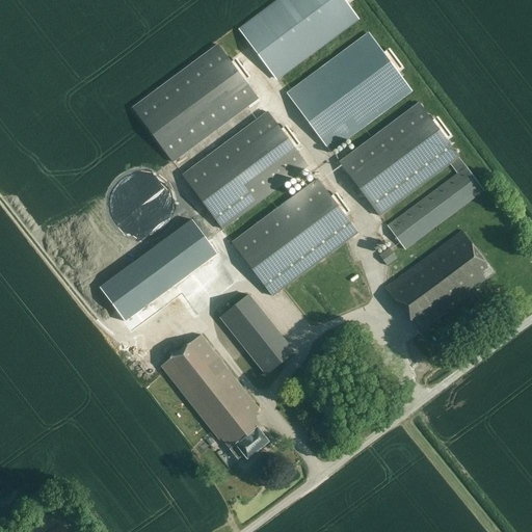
[(343,0),(280,0),(240,29),(276,80),(358,20),(343,0)]
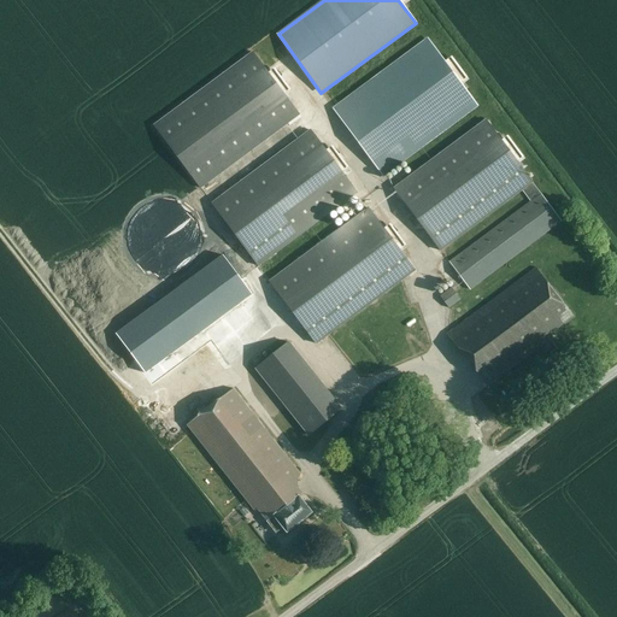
[(427,40),(334,109),(383,176),(405,160),(477,106),(427,40)]
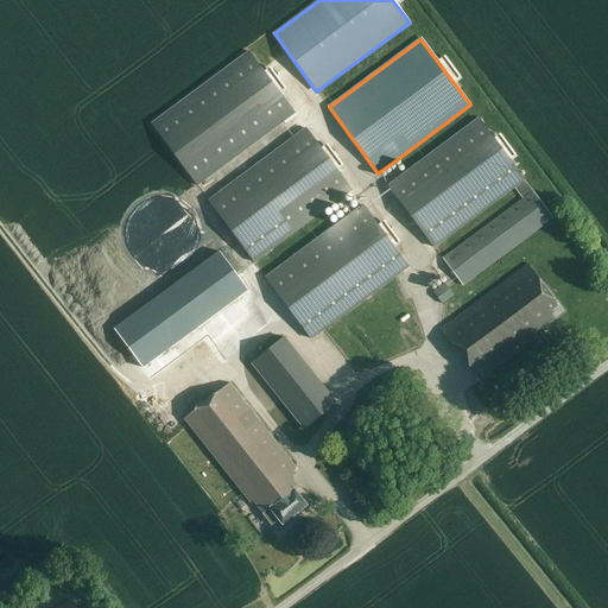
[(248,52),(151,124),(197,185),(293,113),(248,52)]
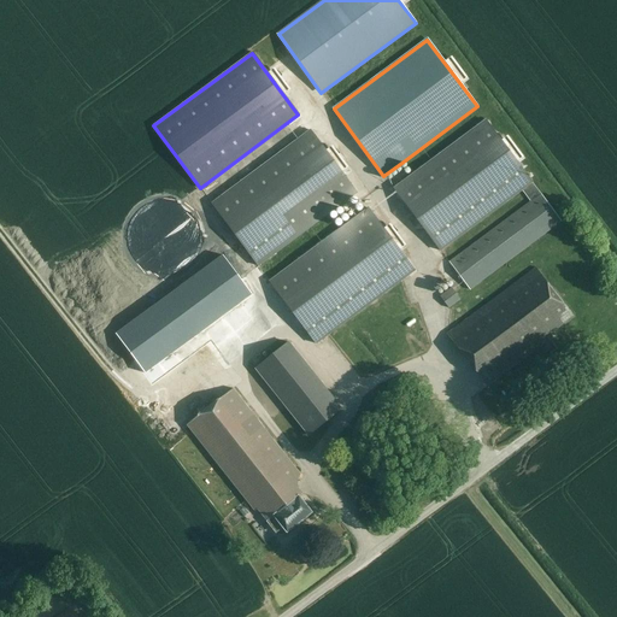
[(524,194),(530,203),(541,194),(488,124),(417,176),(397,191),(444,252),(524,194)]
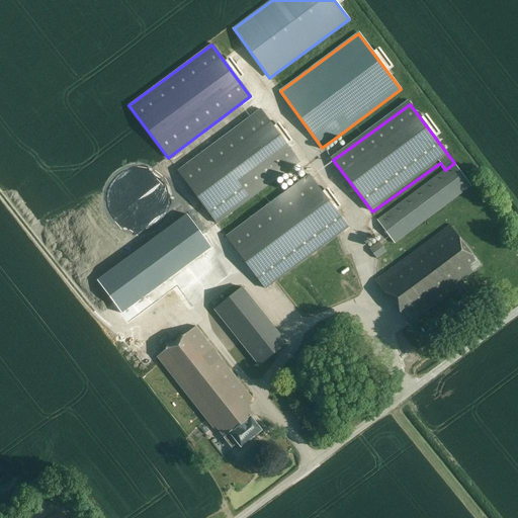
[(261,110),(178,171),(217,224),(271,184),(297,164),(299,162),(261,110)]
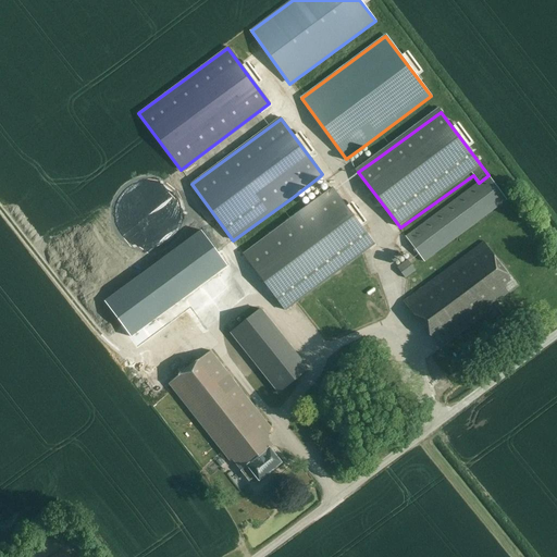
[(366,145),(346,159),(358,172),(376,159),(366,145)]
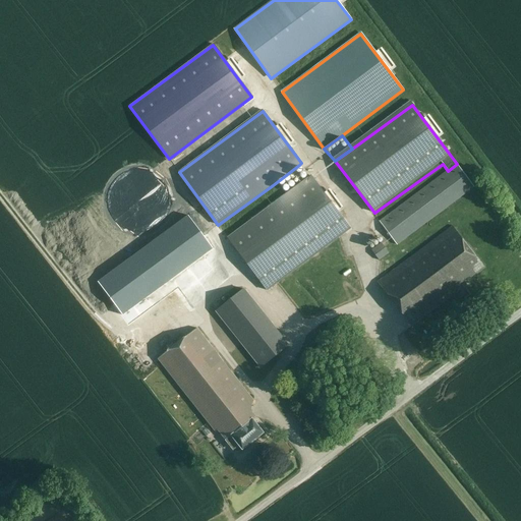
[(458,163),(457,164),(448,171),(380,222),(398,245),(475,187),(458,163)]
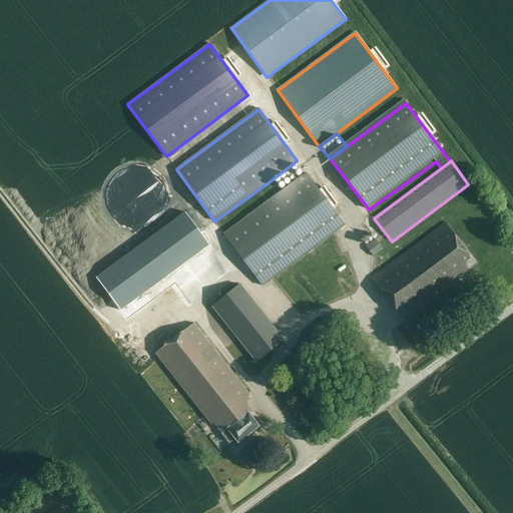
[(295,162),(269,182),(278,194),(304,175),(295,162)]
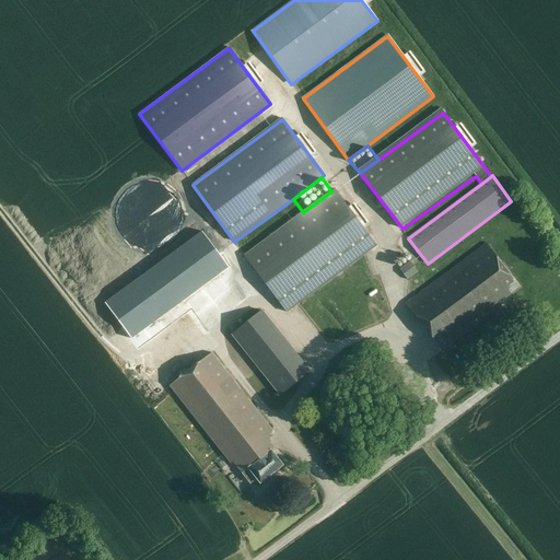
[(303,212),(245,255),(287,312),(376,246),(335,189),(331,191),(303,212)]
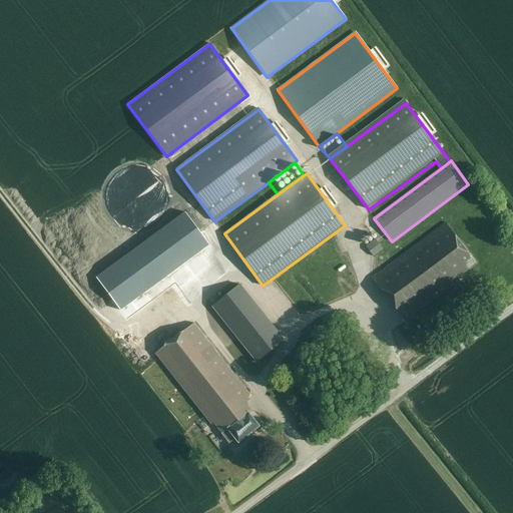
[(122,309),(211,243),(187,211),(98,277),(122,309)]
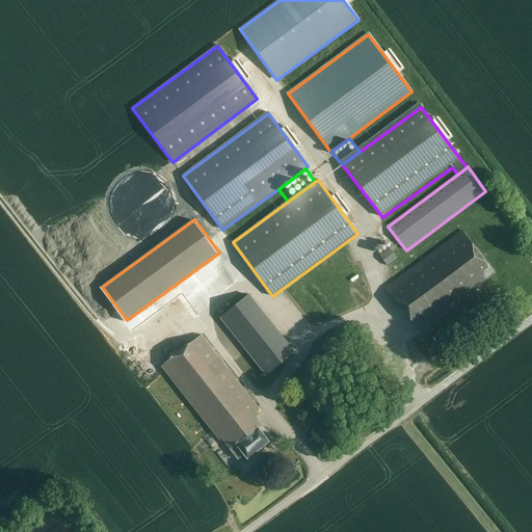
[(489,283),(498,276),(461,230),(386,288),(420,333),(477,289),(476,287),(486,278),(489,283)]
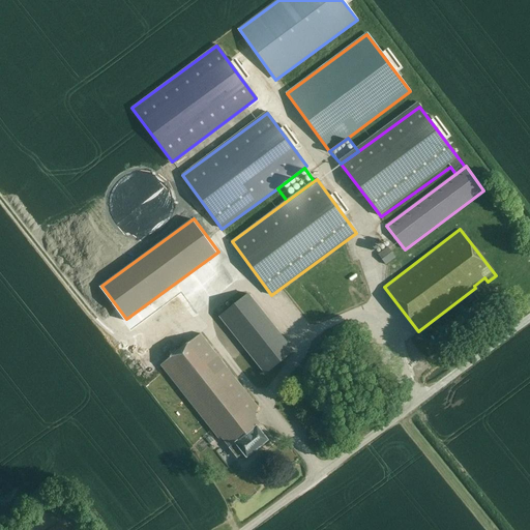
[(388,246),(379,254),(386,264),(395,257),(388,246)]
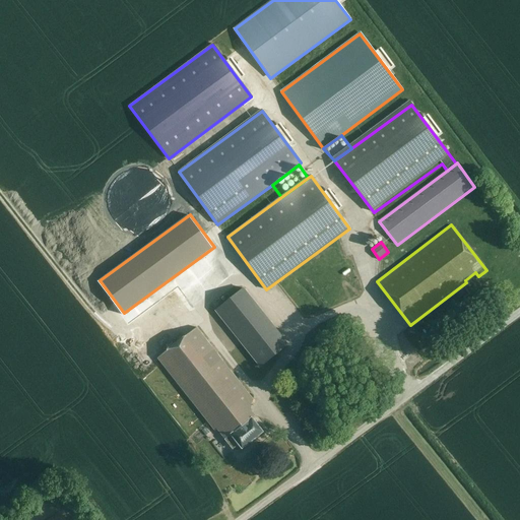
[(259,366),(287,343),(246,289),(217,312),(259,366)]
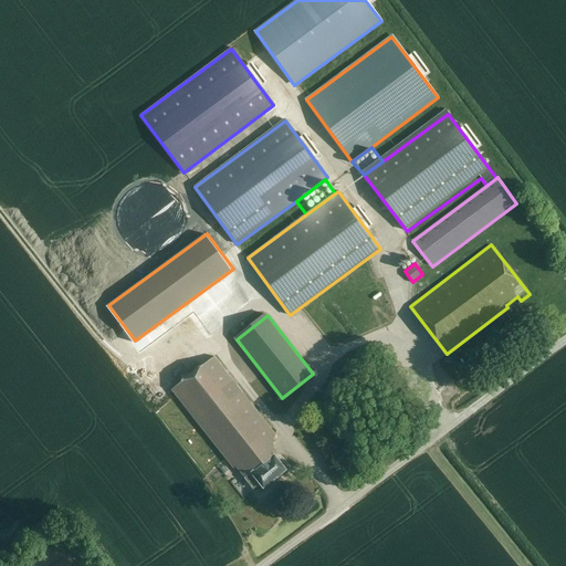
[(264,488),(286,470),(275,456),(279,453),(272,444),(274,433),(213,356),(171,389),(234,469),(238,467),(253,486),(260,482),(264,488)]
